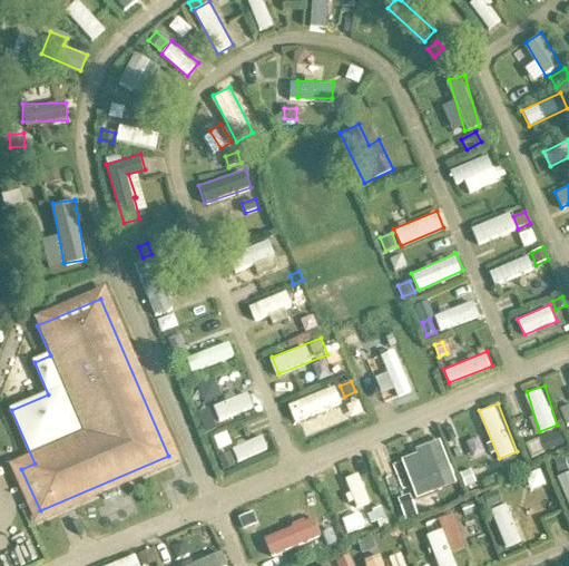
[(211,409),(198,415),(204,428),(216,422),(211,409)]
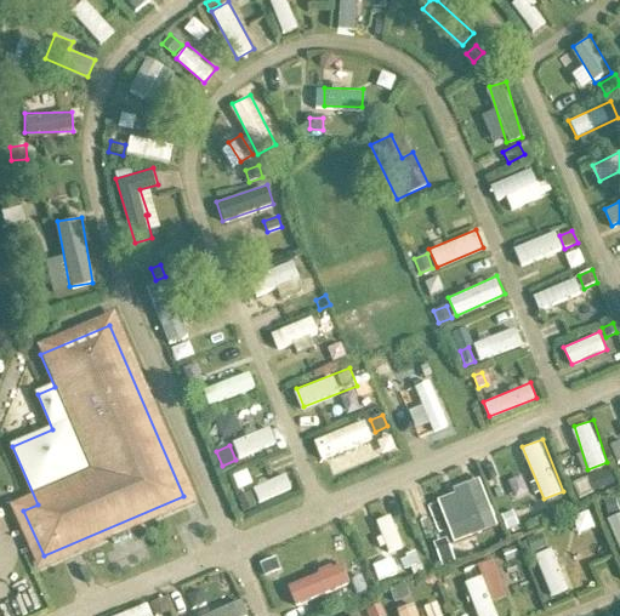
[(363,446),(331,455),(335,472),(367,463),(363,446)]
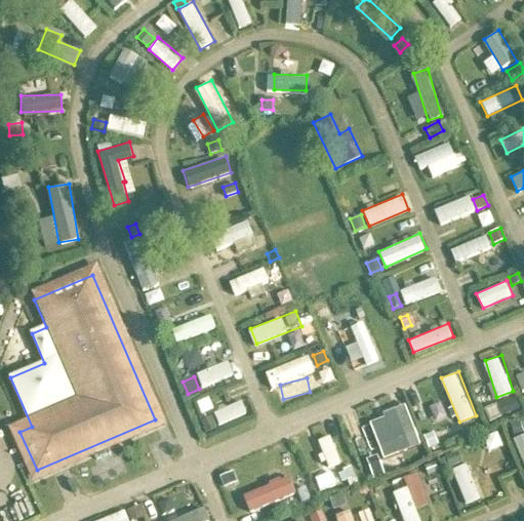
[(242,399),(213,412),(219,425),(248,411),(242,399)]
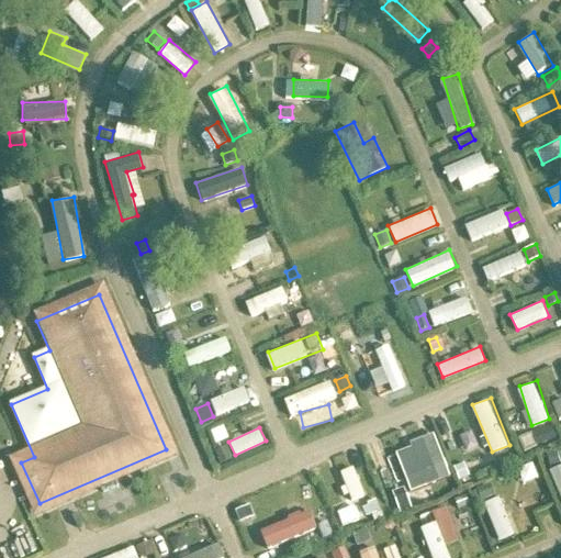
[(551,428),(541,433),(546,442),(556,437),(551,428)]
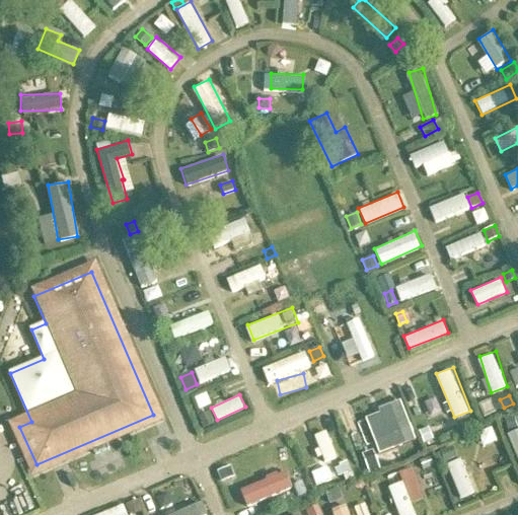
[(397,460),(392,448),(408,442),(392,403),(364,415),(384,465),(397,460)]
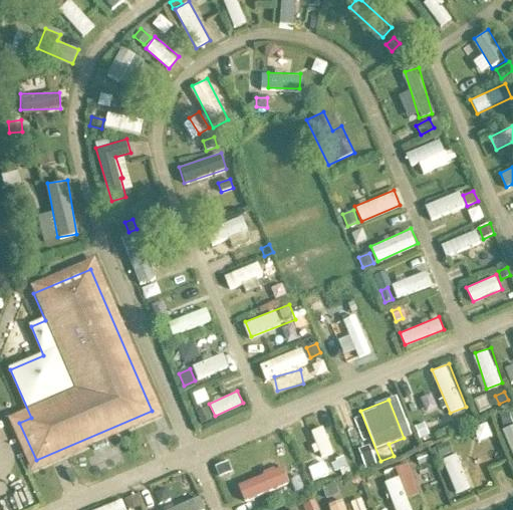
[(208,408),(198,412),(202,423),(213,419),(208,408)]
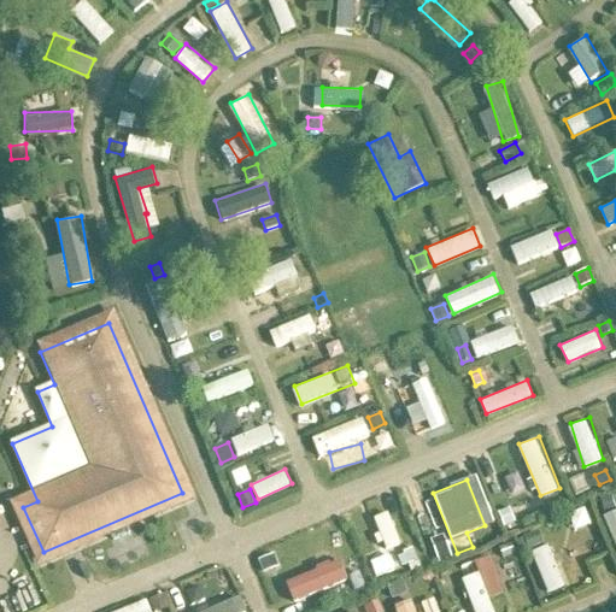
[(610,494),(599,498),(604,512),(615,508),(610,494)]
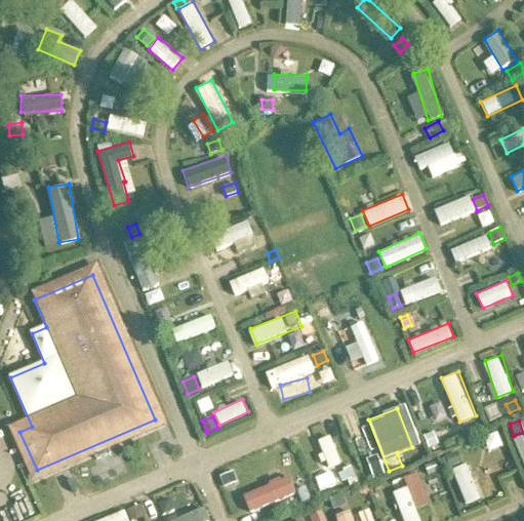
[(499,430),(486,435),(490,448),(505,444),(499,430)]
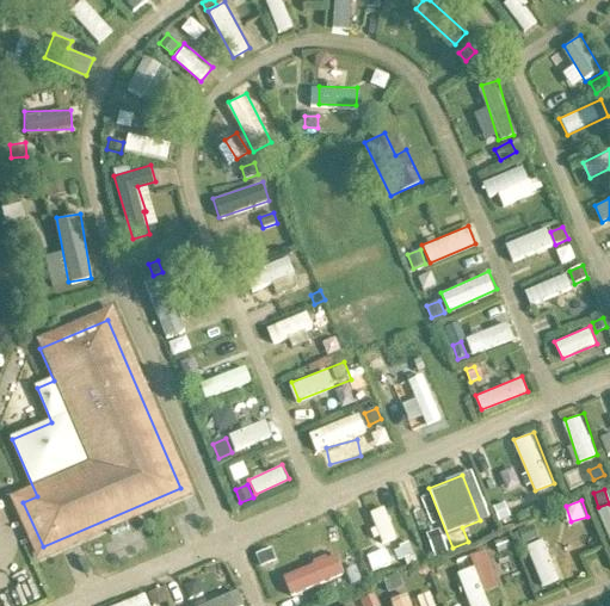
[(499,520),(510,517),(504,502),(493,507),(499,520)]
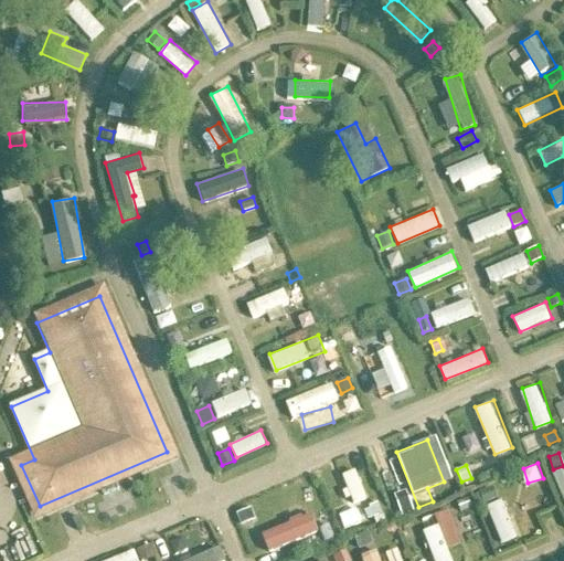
[(563,466),(553,470),(563,498),(563,466)]
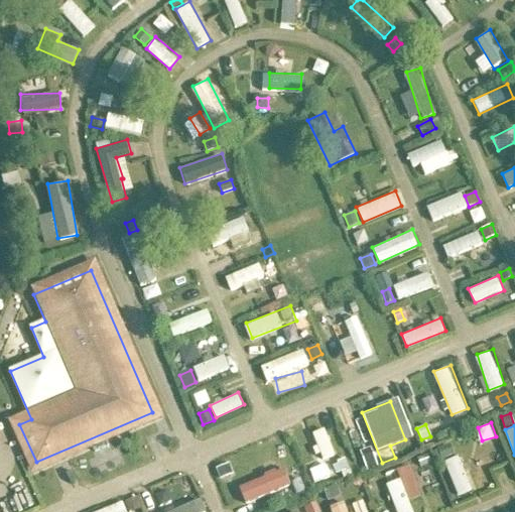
[(323,458),(336,453),(326,426),(312,431),(323,458)]
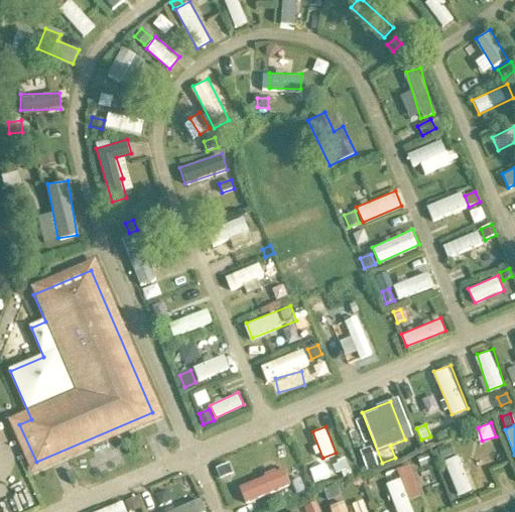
[(439,448),(443,459),(454,455),(451,443),(439,448)]
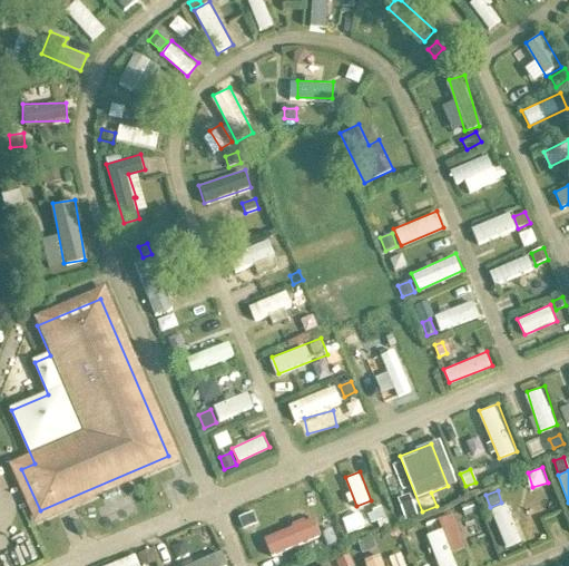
[(464,516),(476,511),(472,501),(461,506),(464,516)]
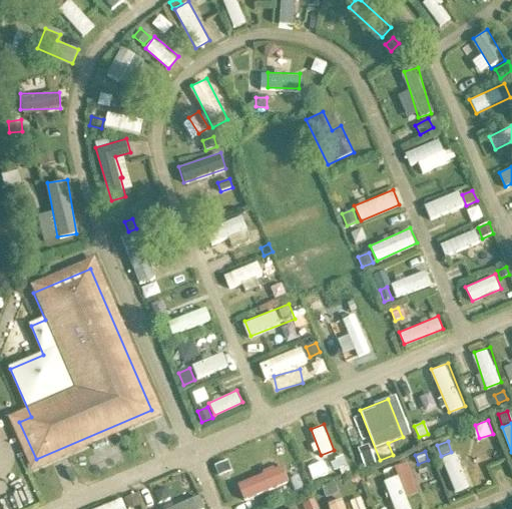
[(456,492),(472,485),(459,451),(443,457),(456,492)]
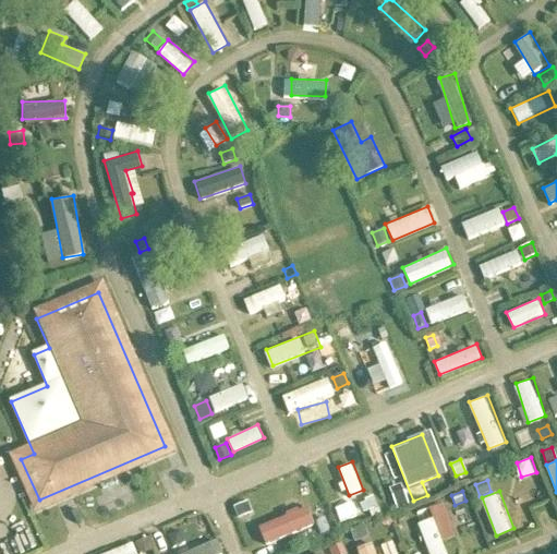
[(372,495),(363,500),(367,510),(377,507),(372,495)]
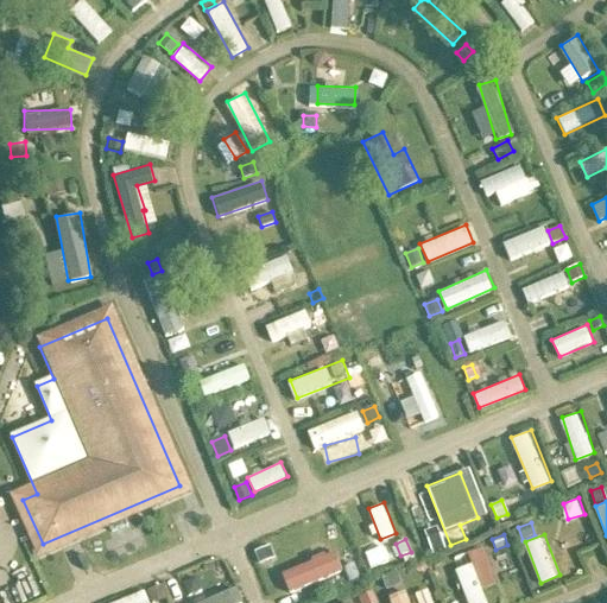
[(254,552),(258,562),(273,554),(270,546),(254,552)]
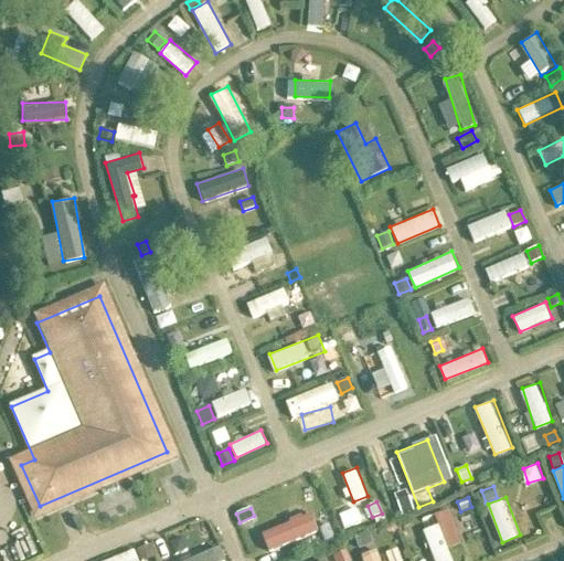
[(268,551),(319,530),(310,510),(259,531),(268,551)]
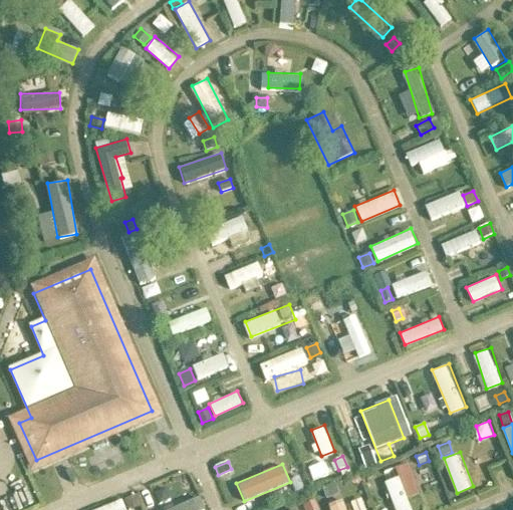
[(304,488),(299,477),(290,480),(295,491),(304,488)]
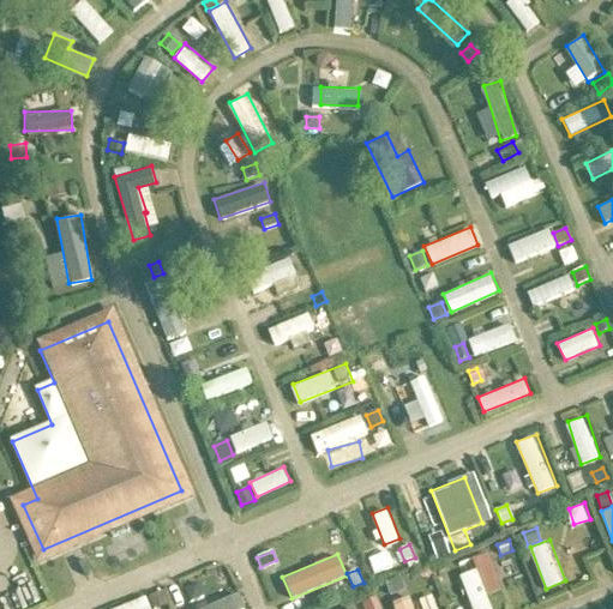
[(401,577),(386,583),(391,595),(406,589),(401,577)]
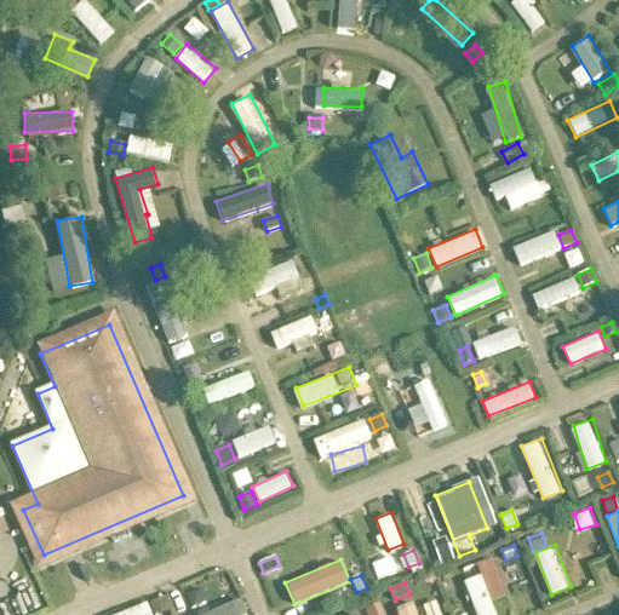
[(156,613),(167,608),(164,597),(153,602),(156,613)]
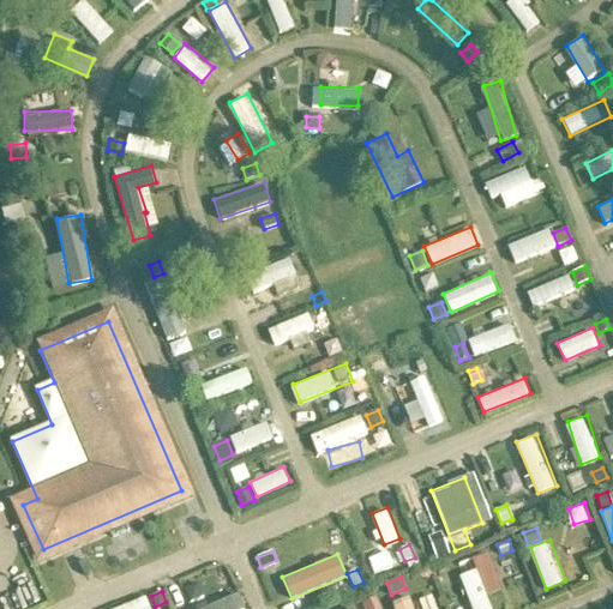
[(193,607),(194,608),(246,608),(242,594),(193,607)]
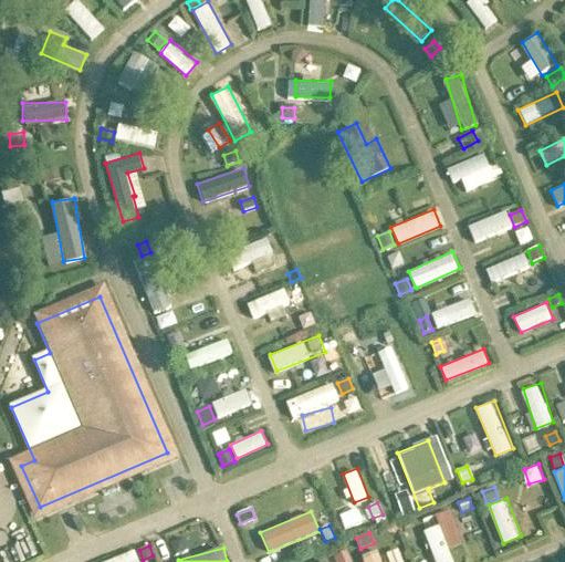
[(365,553),(366,561),(385,561),(383,549),(365,553)]
